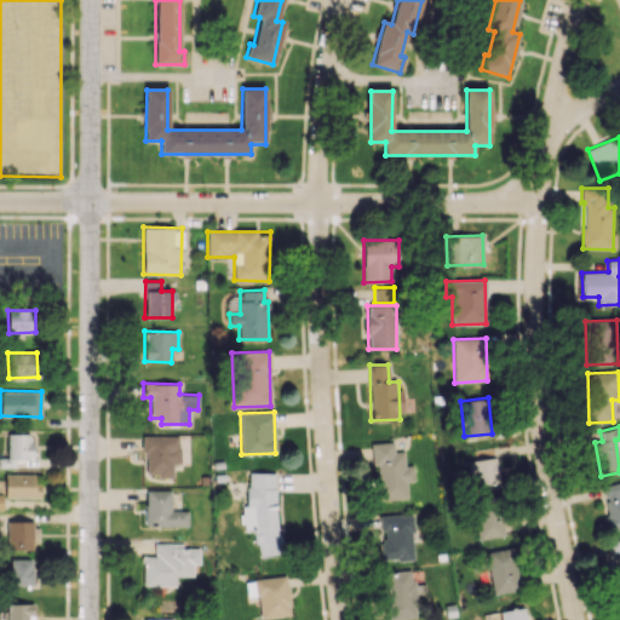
[(32,434),(7,434),(7,458),(0,457),(0,468),(16,468),(16,459),(32,459),(32,434)]
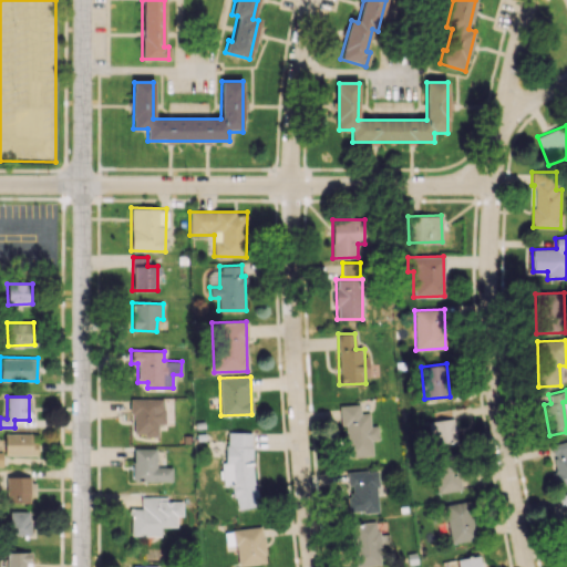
[(132,399),(132,435),(157,435),(157,424),(164,424),(164,399),(132,399)]
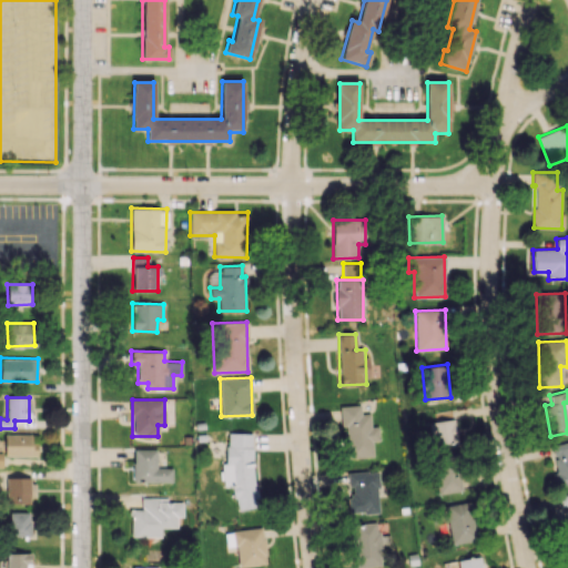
[(373,457),(373,440),(378,440),(378,426),(371,426),(369,414),(361,414),(361,405),(340,405),(341,426),(345,426),(346,458),(373,457)]
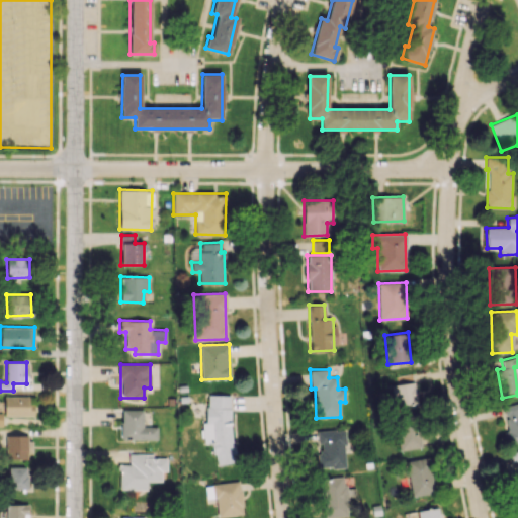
[(417,404),(414,381),(391,385),(395,407),(417,404)]
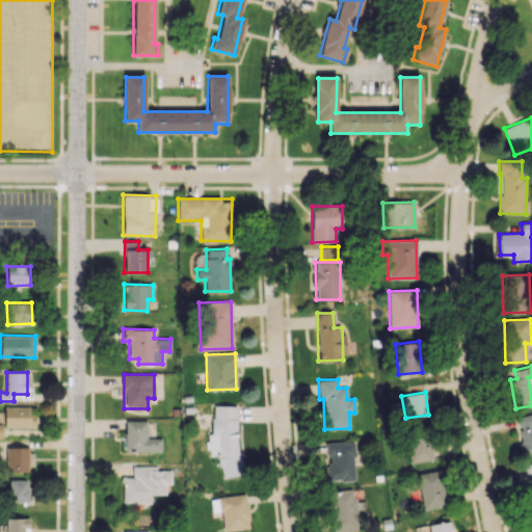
[(238,405),(210,405),(210,456),(219,456),(219,476),(238,476),(238,405)]
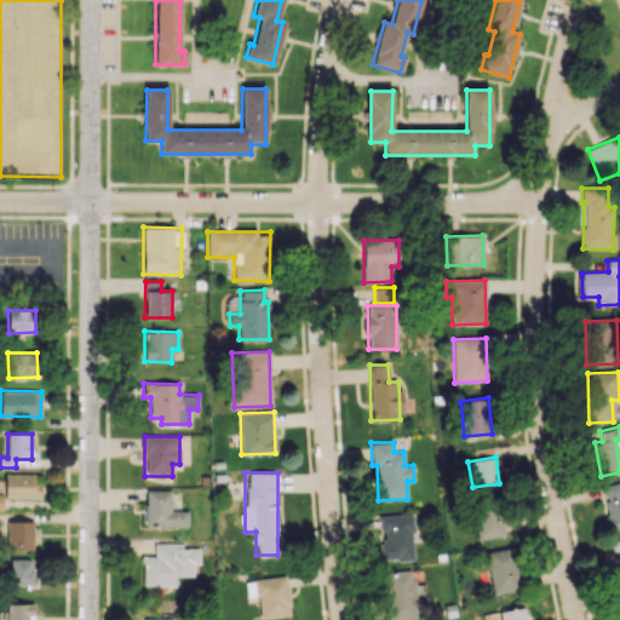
[(5,498),(39,497),(38,474),(4,475),(5,498)]
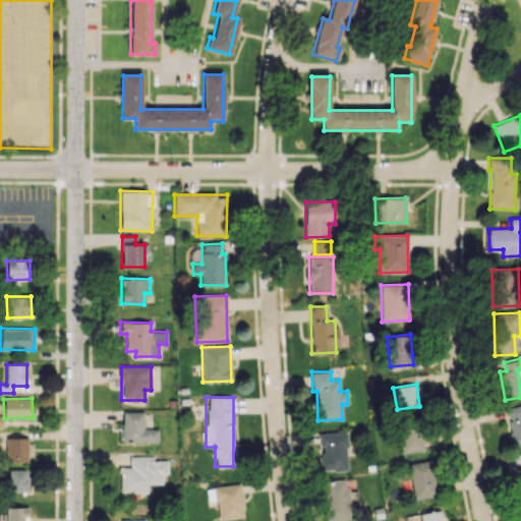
[(512,445),(520,443),(520,405),(506,408),(512,445)]
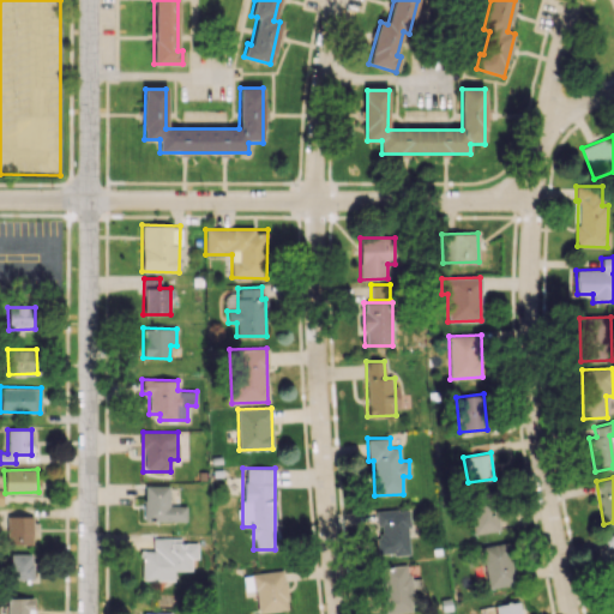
[(186,506),(169,506),(169,485),(143,486),(144,522),(186,521),(186,506)]
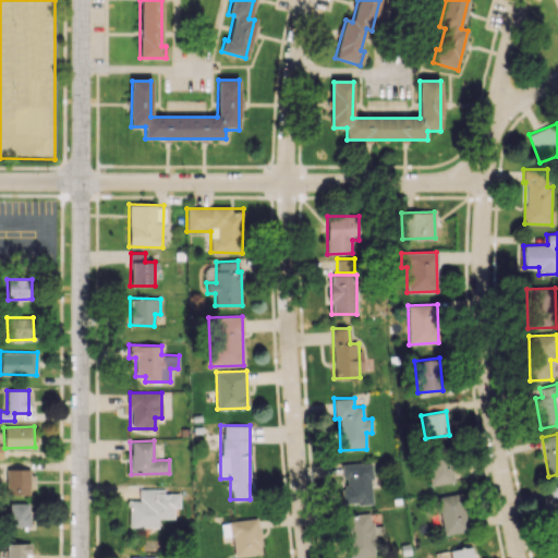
[(426,449),(428,484),(452,483),(451,448),(426,449)]
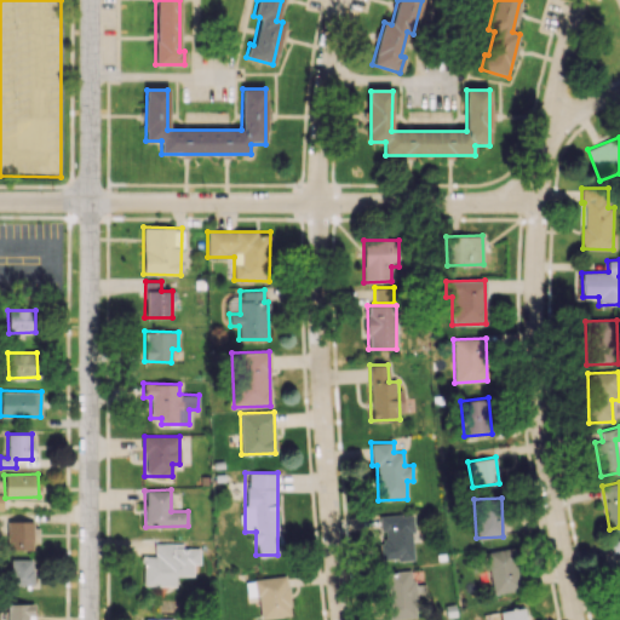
[(413,558),(412,514),(380,515),(382,540),(379,540),(380,561),(413,558)]
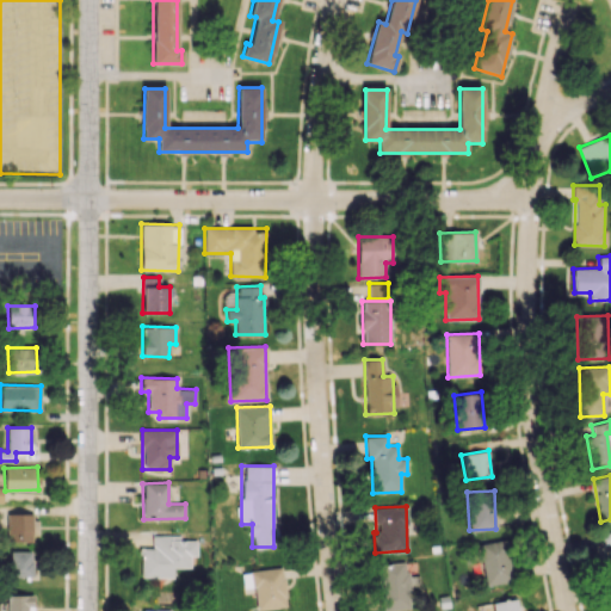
[(7,541),(37,541),(37,513),(7,513),(7,541)]
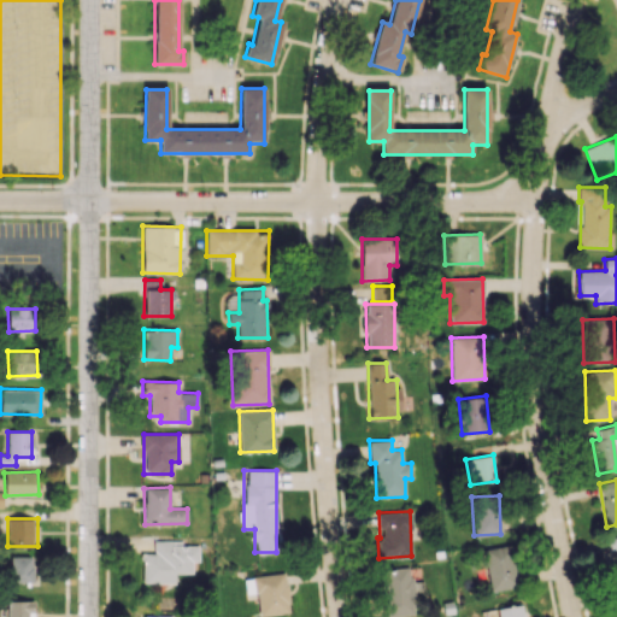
[(616,550),(616,552),(616,536),(606,539),(609,551),(616,550)]
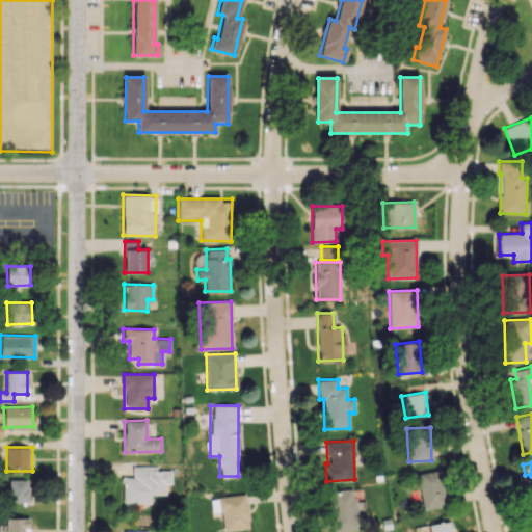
[(132,466),(132,477),(122,477),(123,503),(151,502),(151,495),(166,494),(165,484),(171,484),(171,470),(157,471),(157,466),(132,466)]
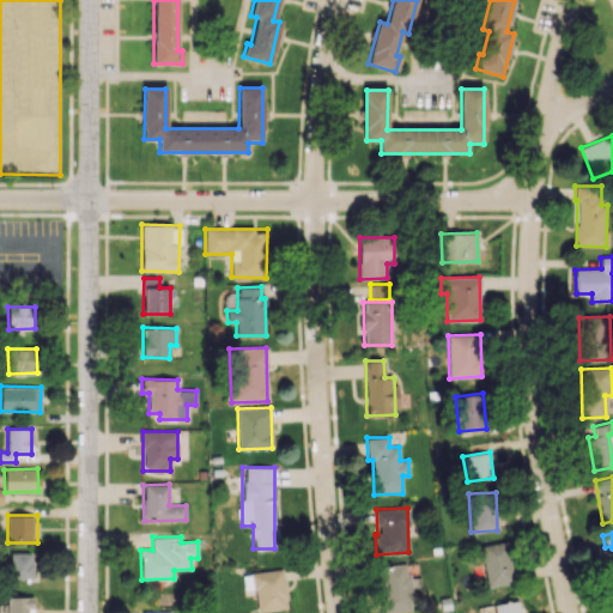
[(479,546),(489,588),(515,582),(507,540),(479,546)]
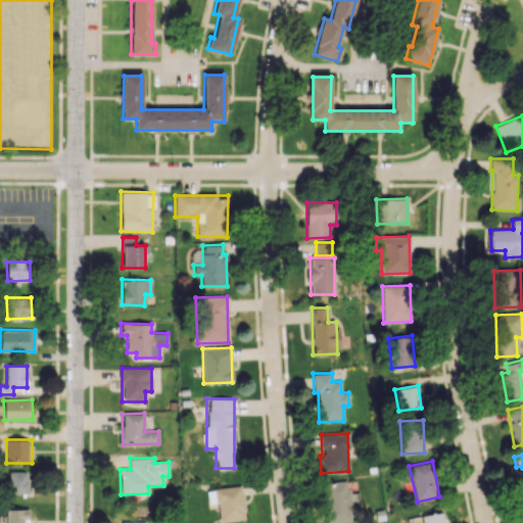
[(28,493),(28,471),(8,472),(9,493),(28,493)]
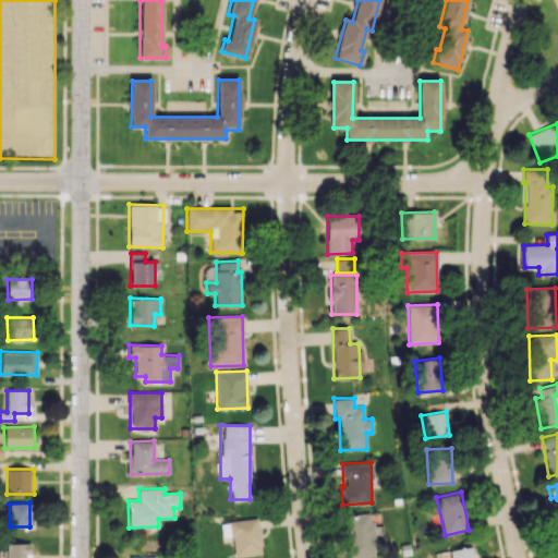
[(373,557),(372,513),(348,514),(348,557),(373,557)]
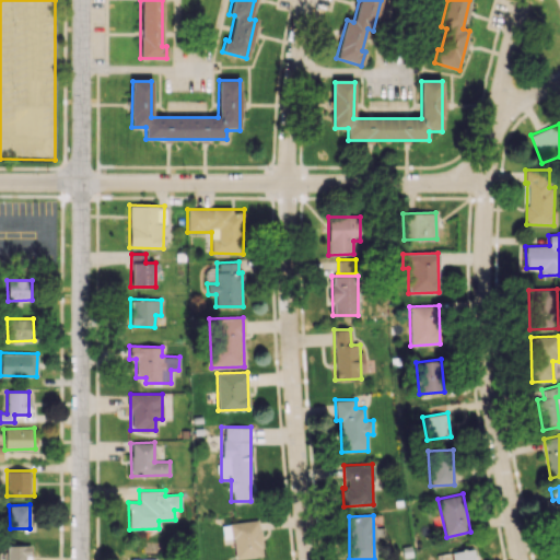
[(235,559),(263,556),(258,520),(221,525),(222,539),(232,538),(235,559)]
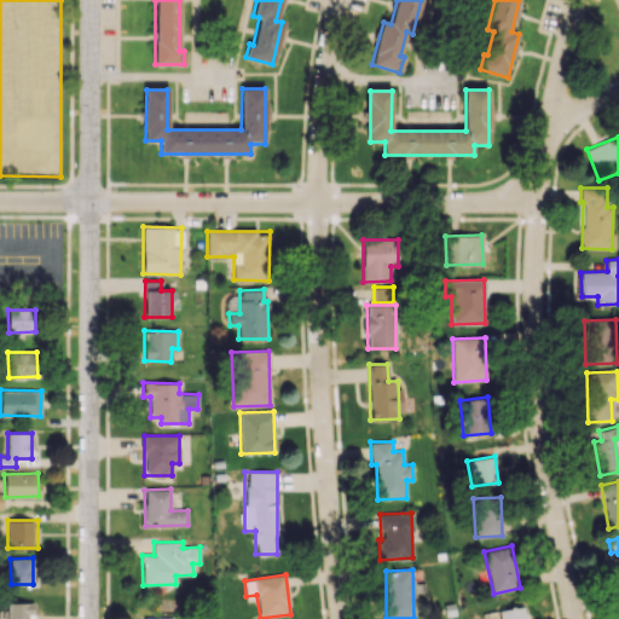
[(32,618),(32,602),(6,603),(6,618),(32,618)]
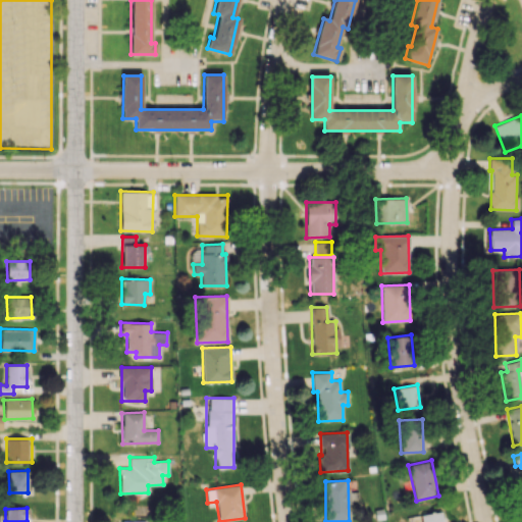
[(442,521),(440,511),(421,515),(421,521),(442,521)]
